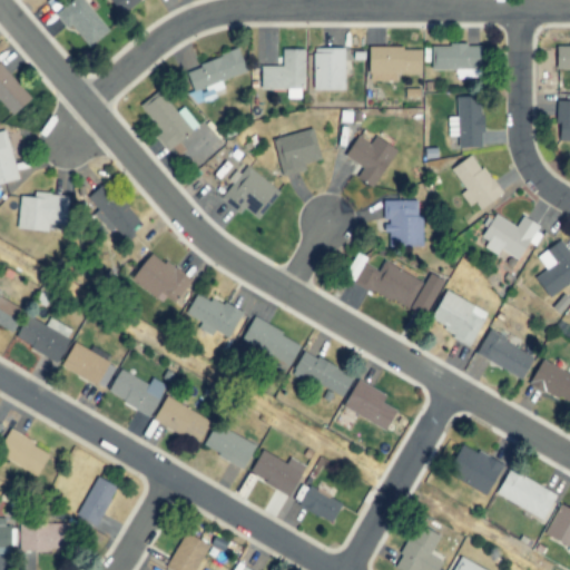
[(108,32),(85,0),(75,0),(59,11),(85,49),(108,32)]
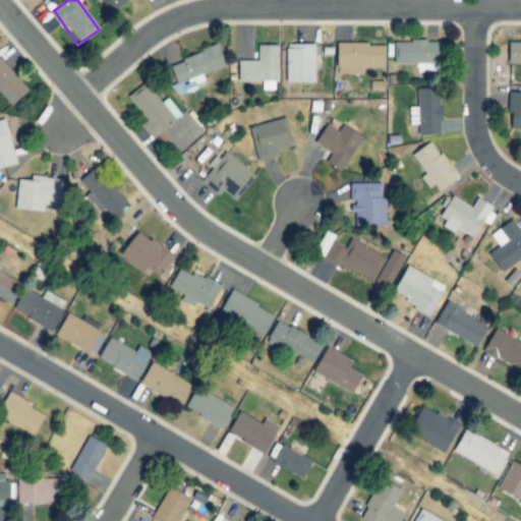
[(126,0),(102,0),(114,12),(126,0)]
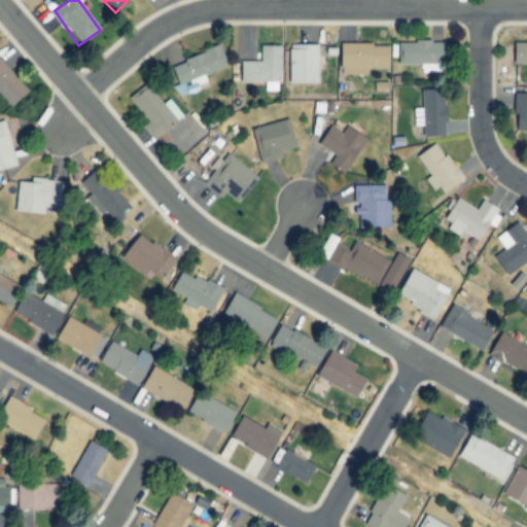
[(398,40),(398,64),(428,65),(428,62),(442,63),(442,41),(398,40)]
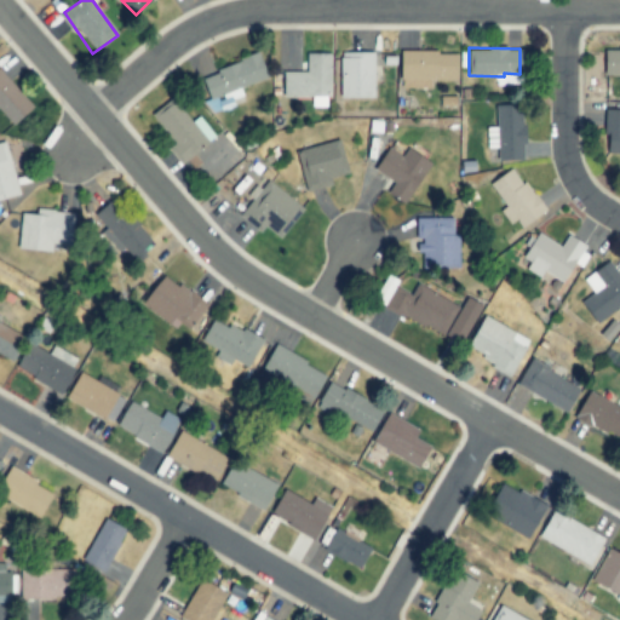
[(459,52),(403,51),(402,87),(431,87),(431,80),(459,80),(459,52)]
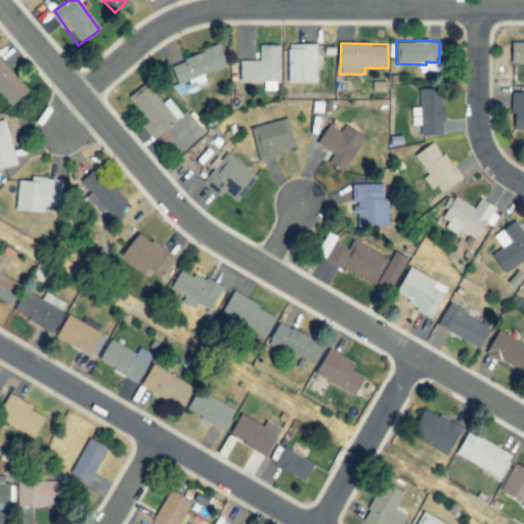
[(316,83),(317,44),(289,44),(288,83),(316,83)]
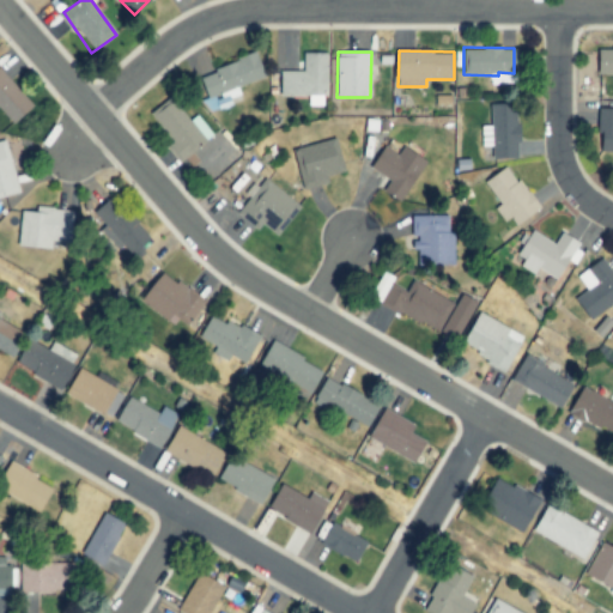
[(280,96),(310,97),(310,104),(320,104),(320,97),(327,97),(328,53),(304,53),(304,72),(281,71),(280,96)]
